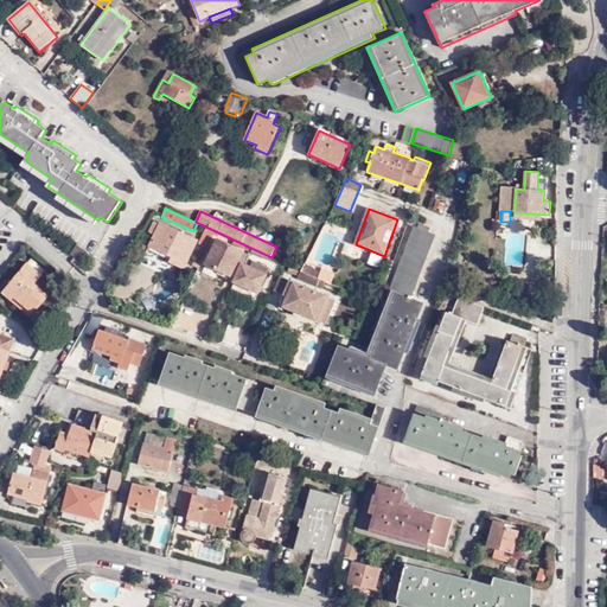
[(198,241),(160,223),(160,224),(154,222),(148,232),(154,235),(149,246),(173,257),(170,262),(185,269),(198,241)]
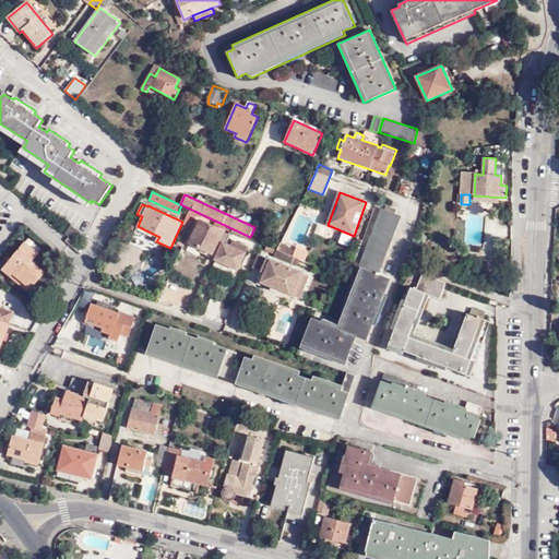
[(359,266),(363,268),(366,270),(380,275),(402,216),(395,214),(397,210),(387,205),(384,210),(381,209),(359,266)]
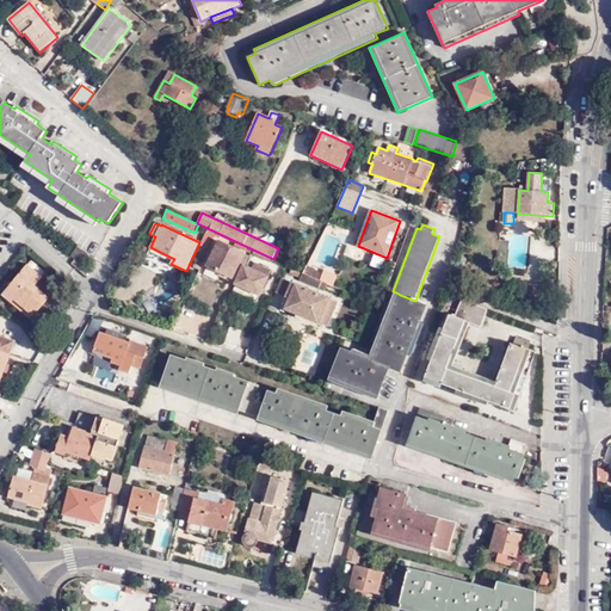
[(208,229),(201,246),(209,251),(213,240),(214,241),(218,234),(208,229)]
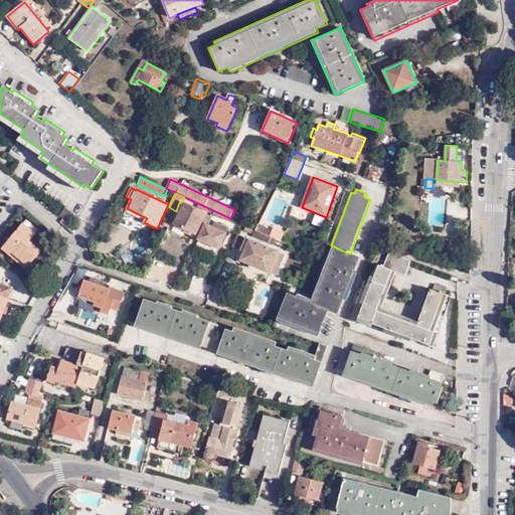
[(206,214),(185,203),(175,224),(196,234),(200,236),(205,223),(208,215),(206,214)]
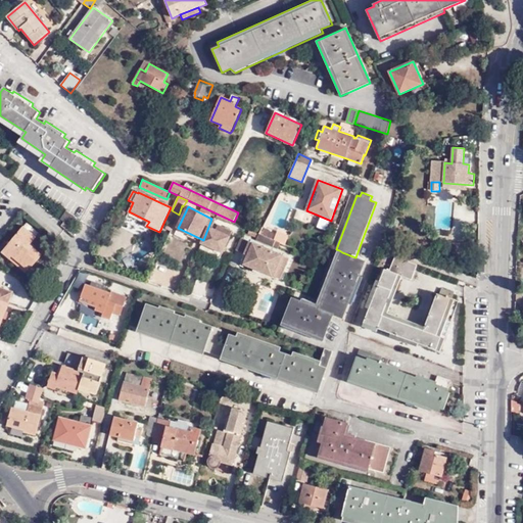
[(66,211),(61,220),(70,226),(75,218),(66,211)]
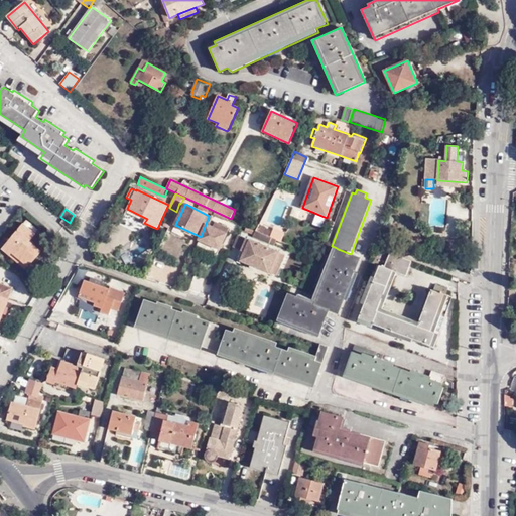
[(75,230),(63,220),(60,223),(72,233),(75,230)]
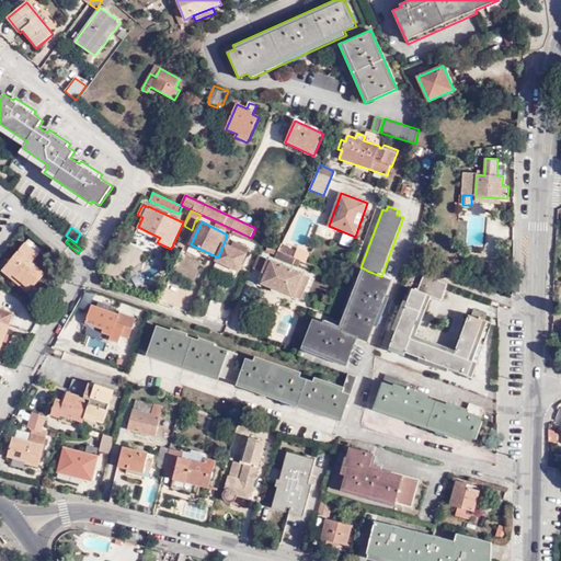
[(231,247),(224,243),(218,258),(216,261),(239,272),(249,249),(235,241),(231,247)]
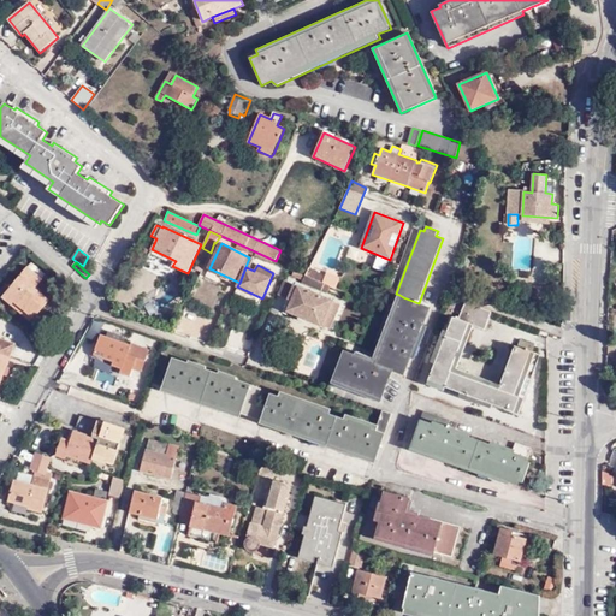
[(43,280),(28,267),(3,297),(12,306),(15,302),(35,319),(51,301),(36,289),(43,280)]
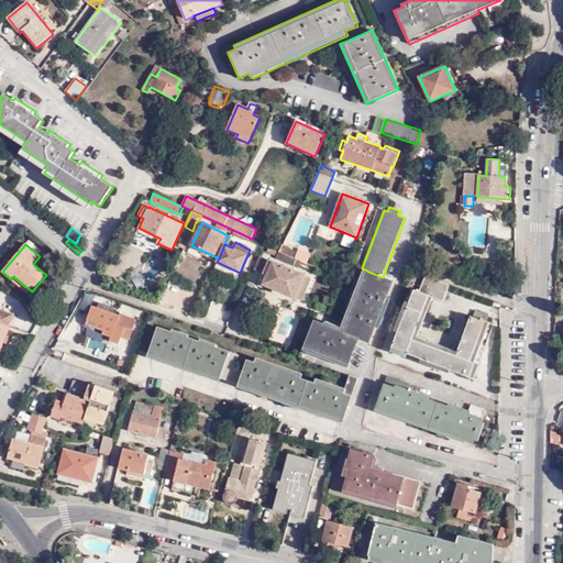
[(278,252),(296,260),(298,253),(291,250),(290,249),(286,246),(282,245),(278,252)]
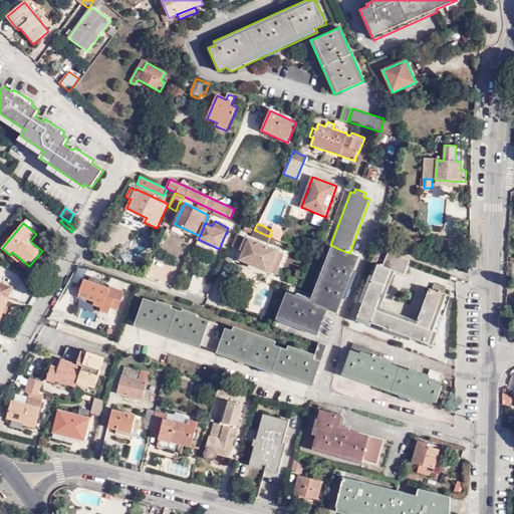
[(240,249),(245,237),(237,234),(232,246),(240,249)]
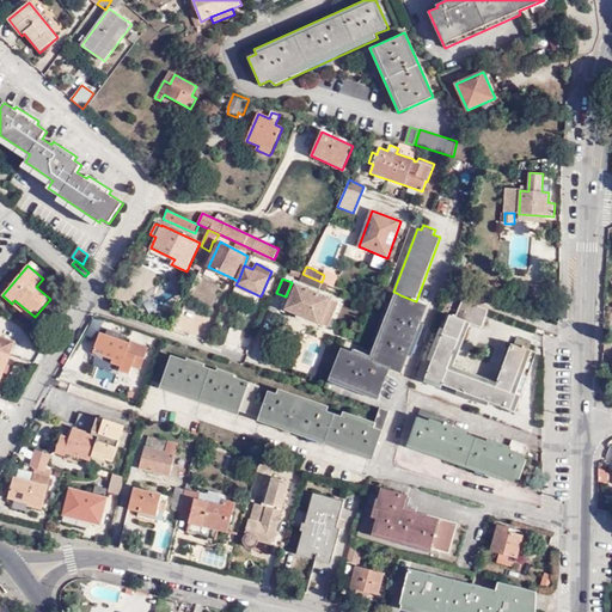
[(330,299),(292,282),(286,297),(285,299),(289,300),(286,310),(319,324),(326,306),(330,299)]
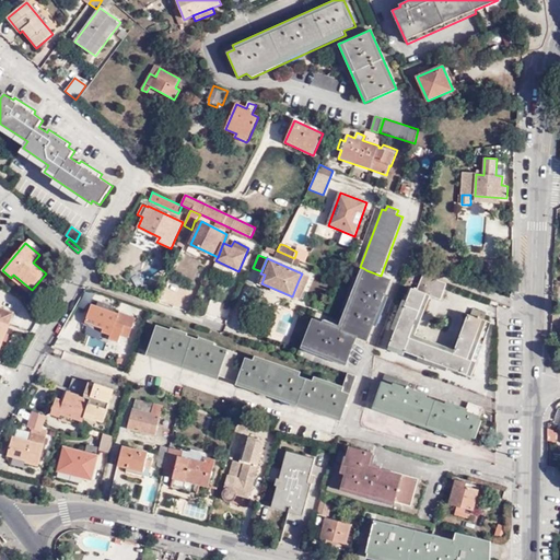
[(363,268),(356,286),(360,287),(366,270),(363,268)]
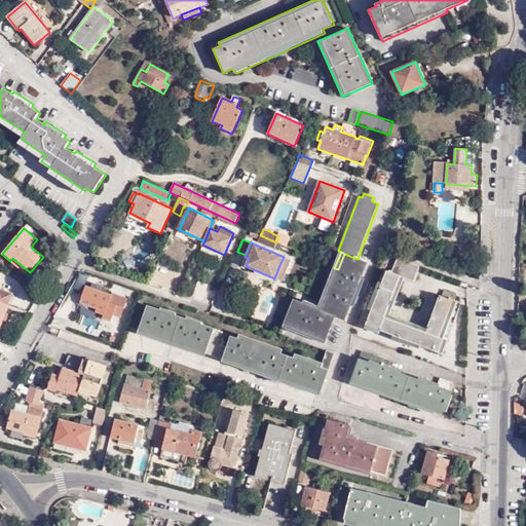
[(344,254),(338,269),(361,279),(362,278),(368,263),(358,259),(344,254)]
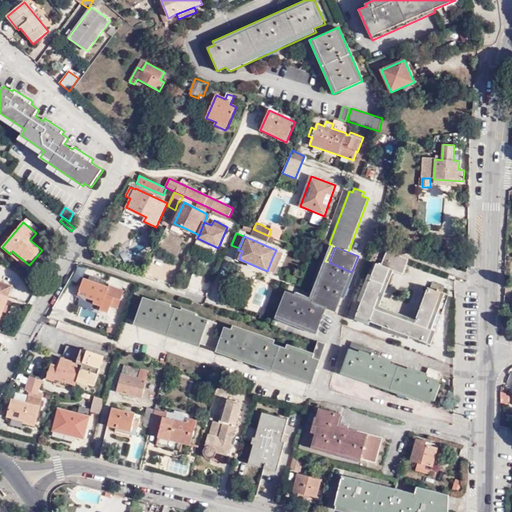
[(396,254),(387,251),(381,265),(377,264),(355,320),(368,325),(370,322),(431,344),(436,331),(432,330),(428,328),(441,292),(442,293),(445,287),(432,283),(430,288),(428,288),(416,320),(415,324),(375,309),(390,270),(393,271),(403,275),(409,260),(396,254)]
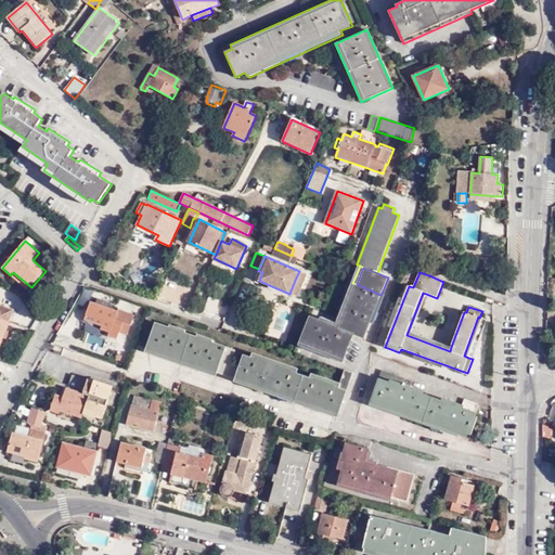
[(300,280),(296,278),(289,294),(294,296),(300,280)]
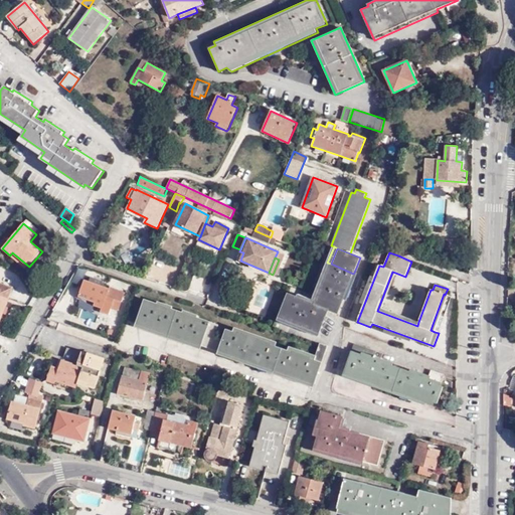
[(331,264),(327,263),(313,300),(317,301),(331,264)]
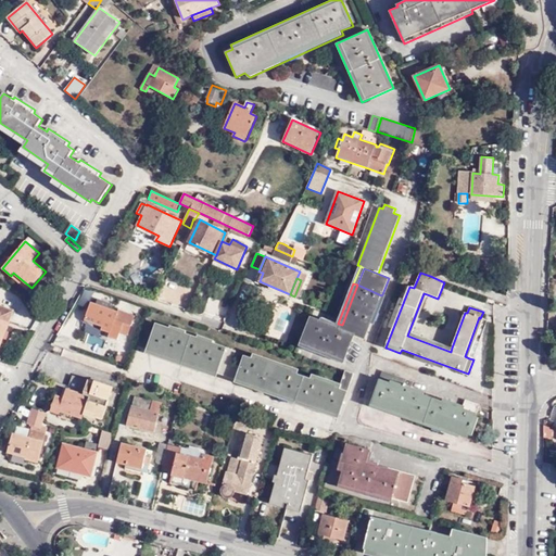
[(342,325),(338,324),(337,325),(336,328),(320,321),(320,320),(311,317),(301,342),(345,359),(354,336),(365,340),(371,323),(377,308),(381,295),(357,285),(342,325)]
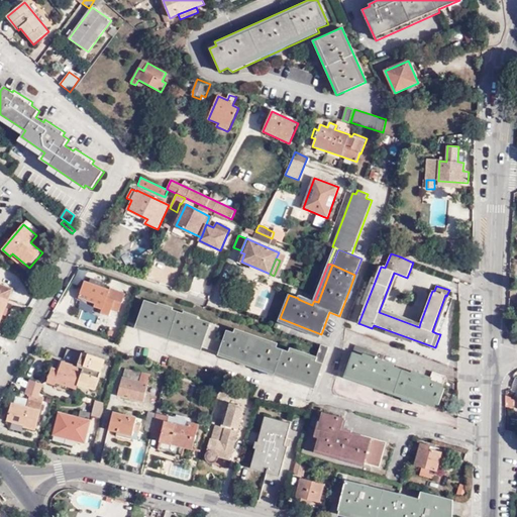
[(384,310),(397,274),(394,273),(379,312),(419,327),(420,323),(384,310)]
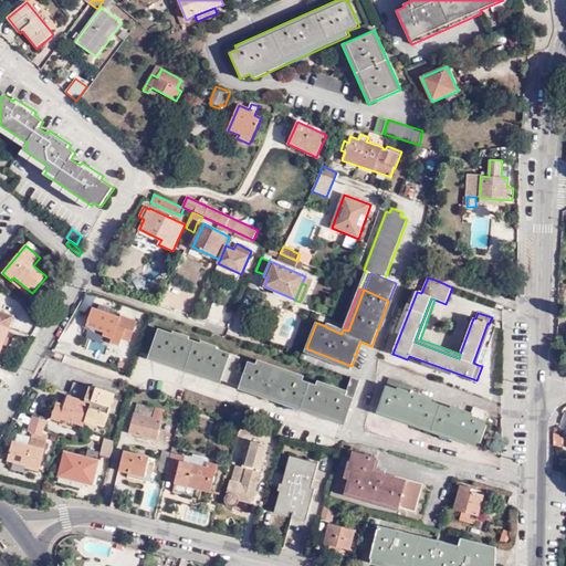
[(224,306),(213,303),(208,318),(219,323),(224,306)]
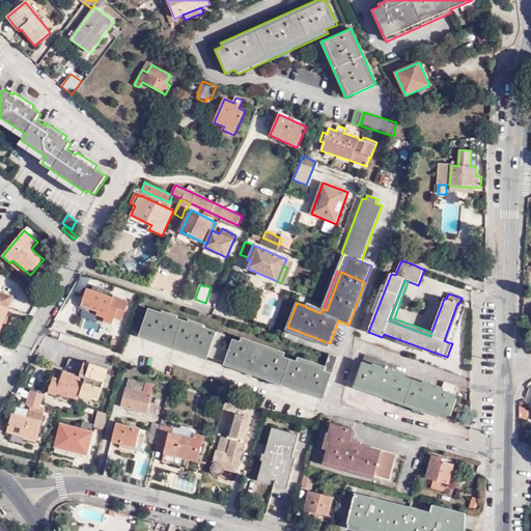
[(87,289),(81,307),(98,312),(96,315),(105,318),(104,322),(112,325),(117,308),(110,306),(113,298),(105,295),(106,290),(93,285),(91,290),(87,289)]
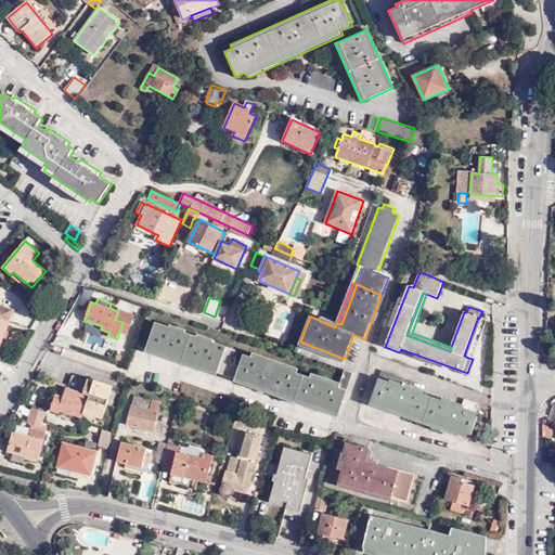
[(0,318),(10,322),(14,310),(0,305),(0,318)]
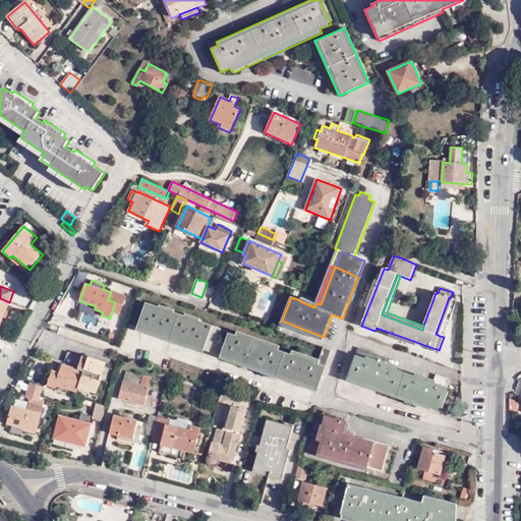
[(436,334),(440,336),(453,299),(450,298),(449,297),(436,334)]
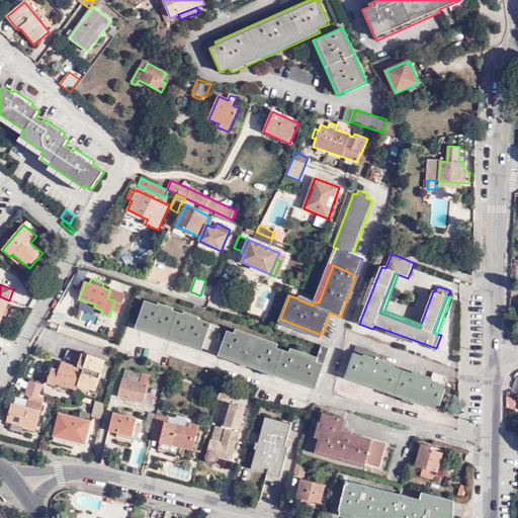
[(0,324),(9,300),(0,296),(0,324)]
